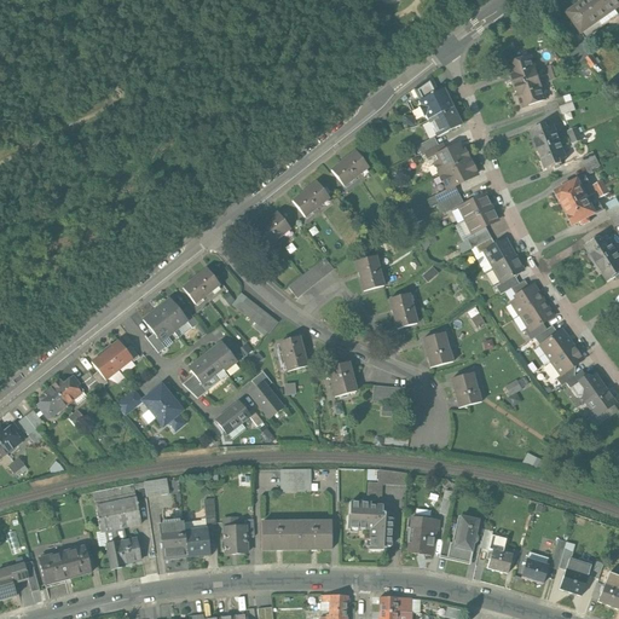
[(607,0),(588,0),(585,3),(599,22),(614,10),(607,0)]
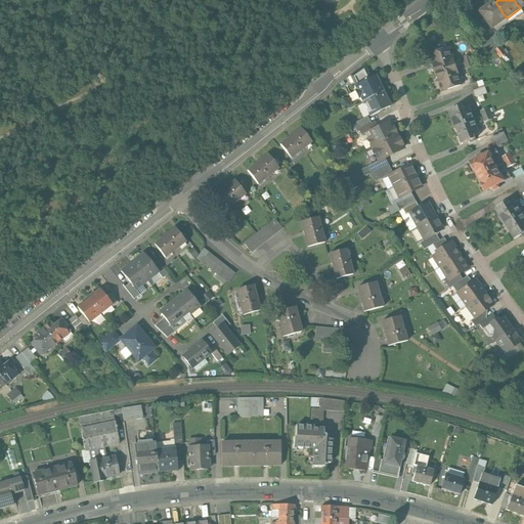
[(523,0),(514,0),(520,8),(523,5),(523,0)]
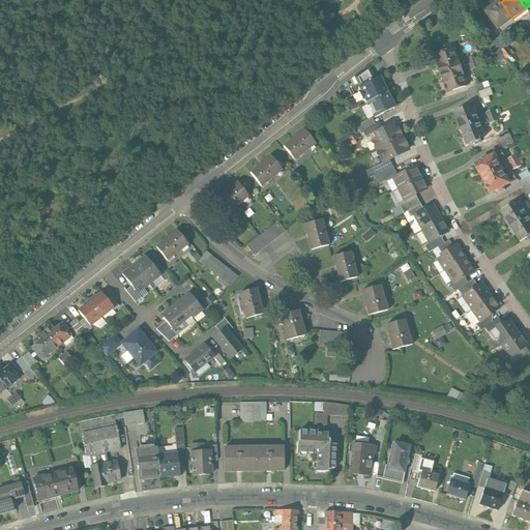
[(501,2),(487,12),(501,33),(516,24),(512,19),(501,2)]
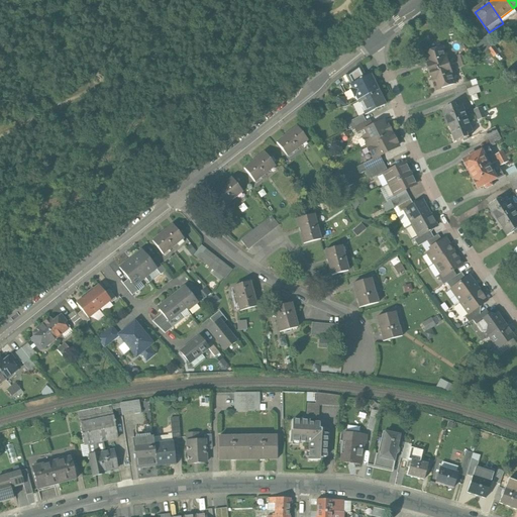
[(487,37),(477,44),(483,55),(489,50),(494,46),(487,37)]
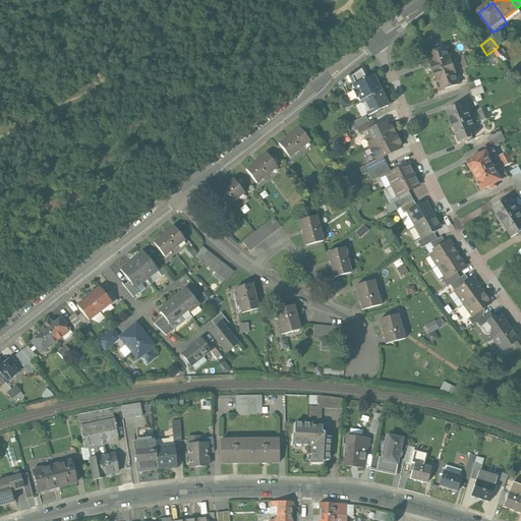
[(498,47),(493,51),(498,58),(503,54),(498,47)]
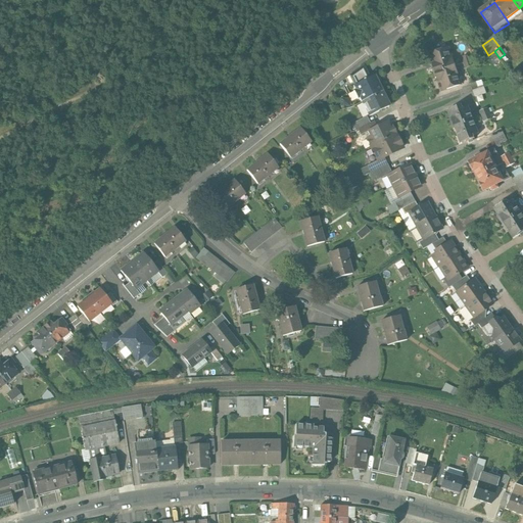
[(448,49),(429,55),(433,69),(432,69),(434,74),(455,66),(448,49)]
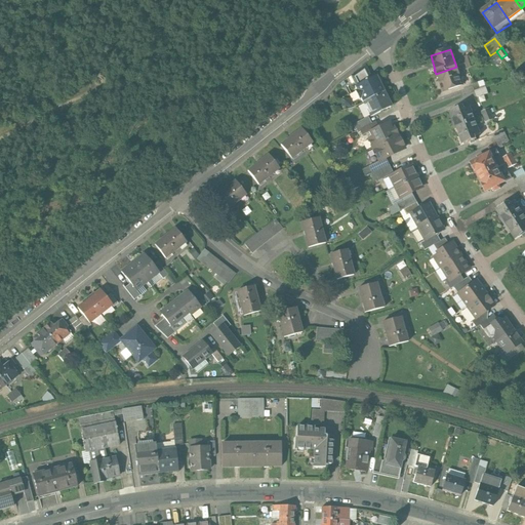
[(456,67),(436,74),(437,79),(438,78),(443,92),(462,85),(456,67)]
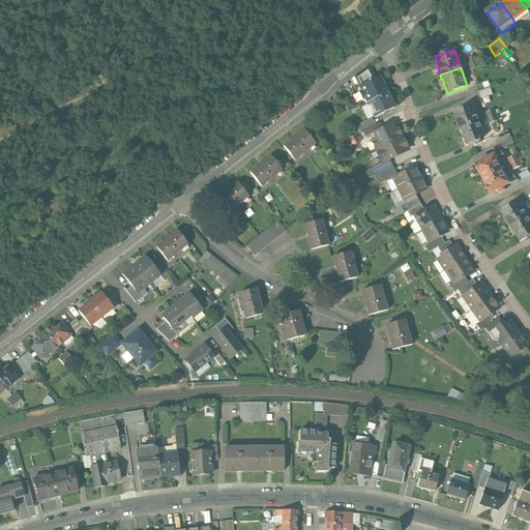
[(365,68),(354,77),(359,87),(371,82),(370,79),(365,68)]
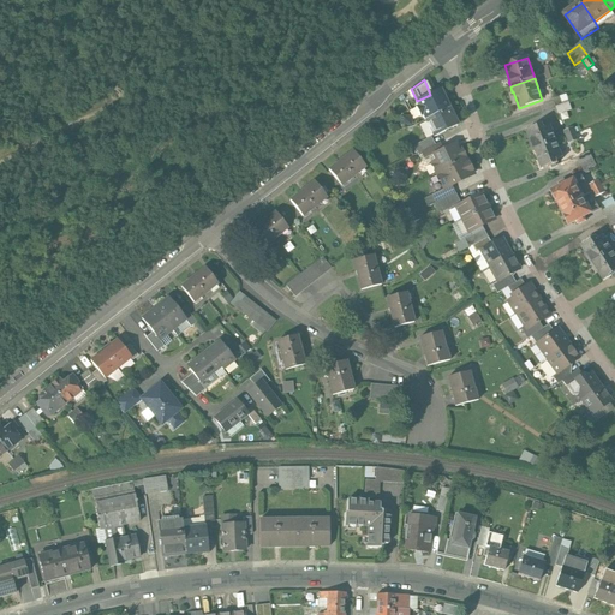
[(429,91),(430,95),(417,101),(416,102),(418,107),(416,108),(421,118),(423,117),(425,121),(425,120),(449,108),(451,108),(446,99),(448,97),(442,85),(429,91)]
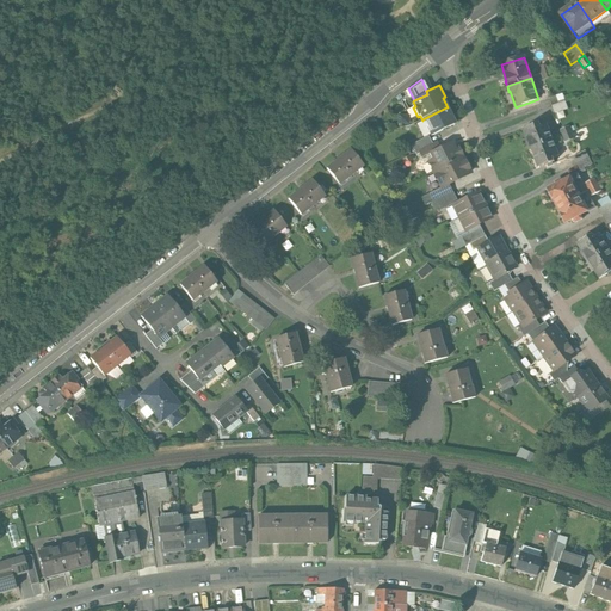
[(562,94),(550,99),(553,106),(565,102),(562,94)]
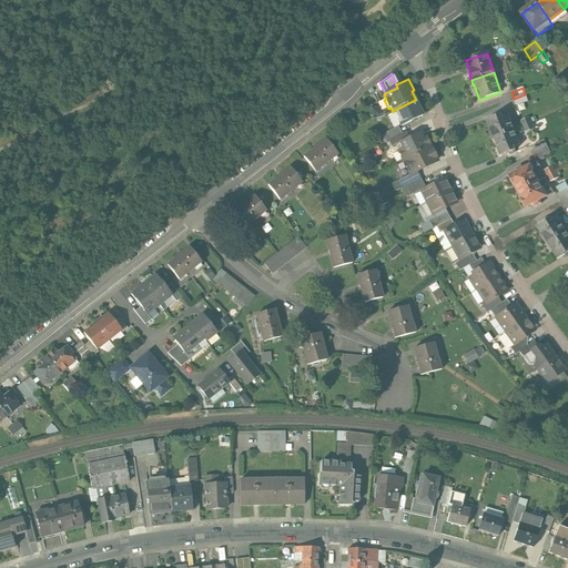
[(525,94),(514,99),(516,105),(528,101),(525,94)]
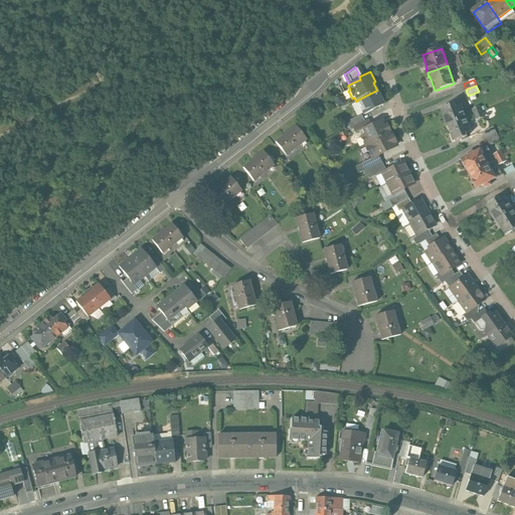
[(376,91),(356,101),(363,115),(383,105),(376,91)]
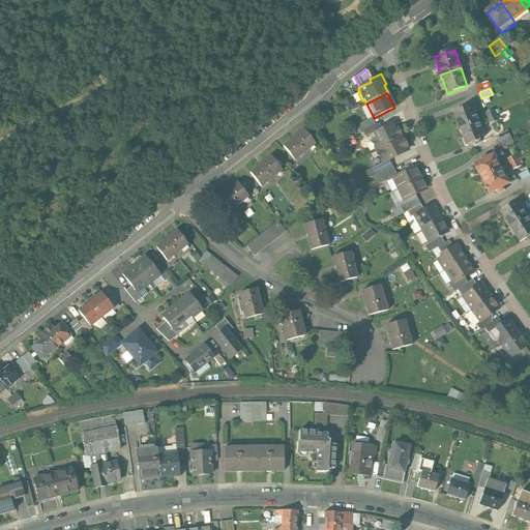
[(468,108),(454,113),(461,129),(479,122),(474,109),(469,111),(468,108)]
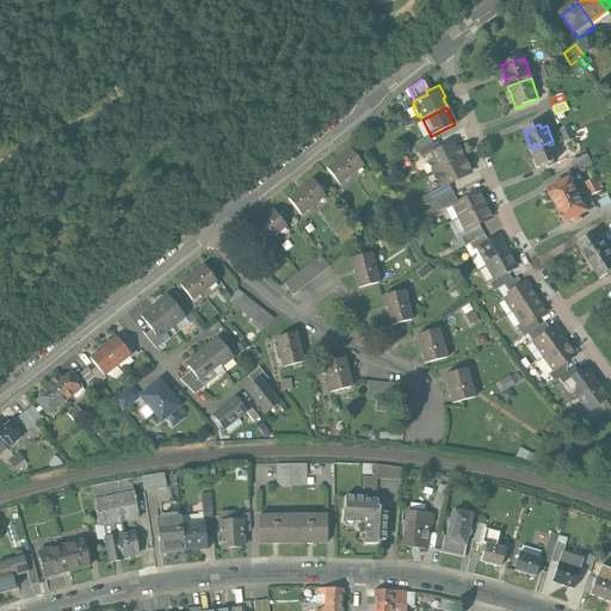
[(429,137),(412,144),(415,153),(418,152),(432,144),(429,137)]
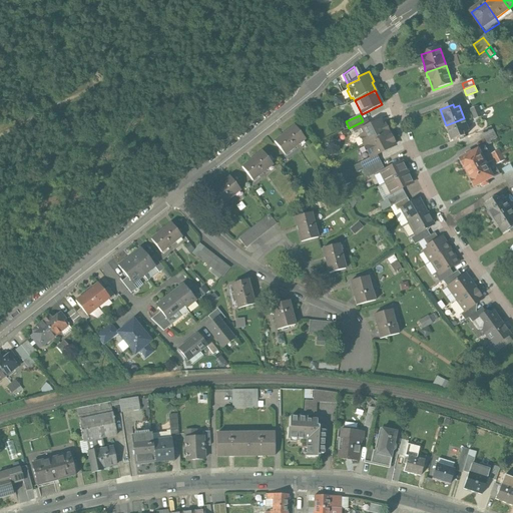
[(464,118),(446,125),(452,141),(466,136),(464,133),(469,131),(464,118)]
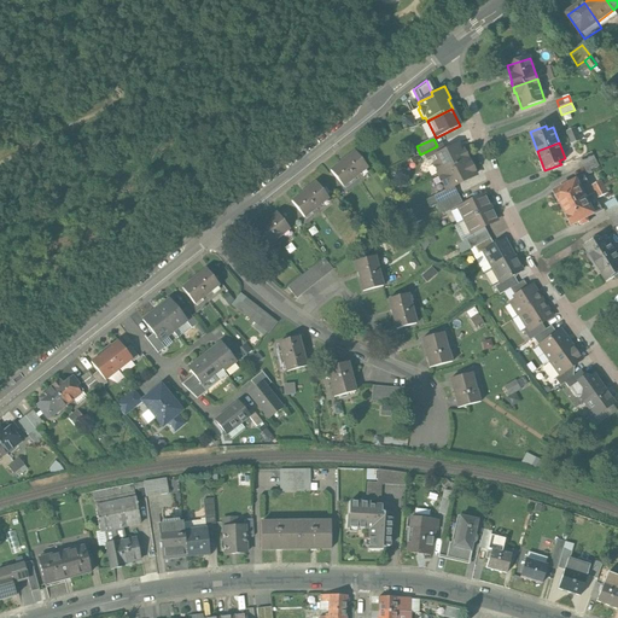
[(437,146),(423,153),(426,161),(435,156),(445,150),(442,144),(437,146)]
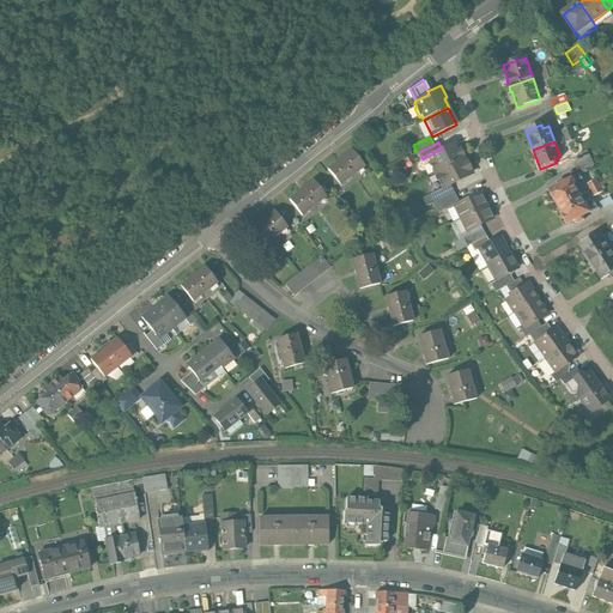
[(442,149),(431,155),(435,161),(429,163),(435,174),(465,158),(460,149),(455,150),(453,144),(442,149)]
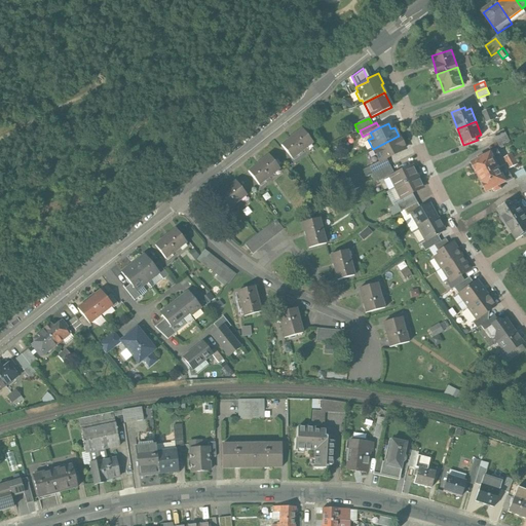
[(503,129),(493,136),(496,141),(506,136),(503,129)]
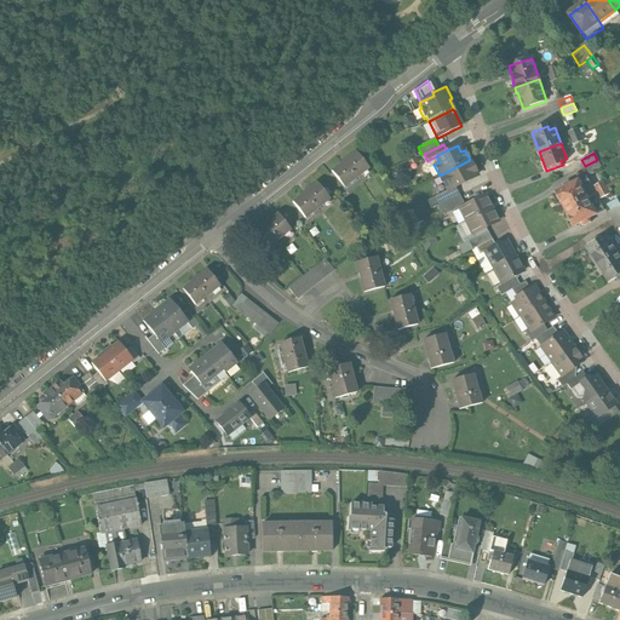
[(356,154),(332,172),(344,188),(368,170),(356,154)]
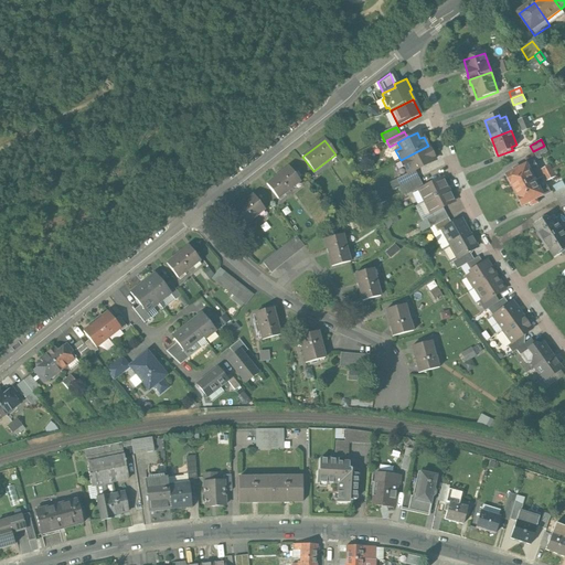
[(428,146),(401,160),(407,174),(415,171),(433,162),(434,159),(428,146)]
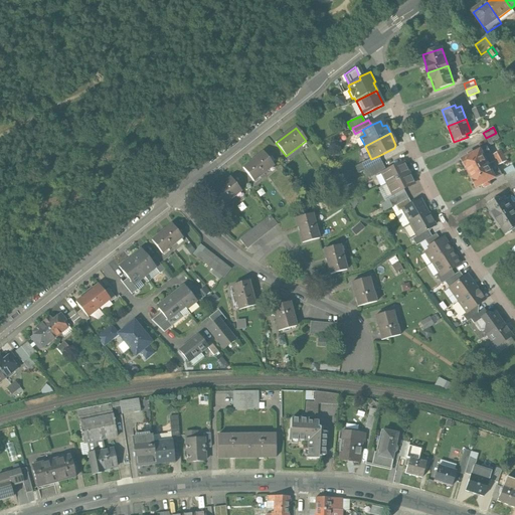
[(496,133),(486,138),(489,144),(499,139),(496,133)]
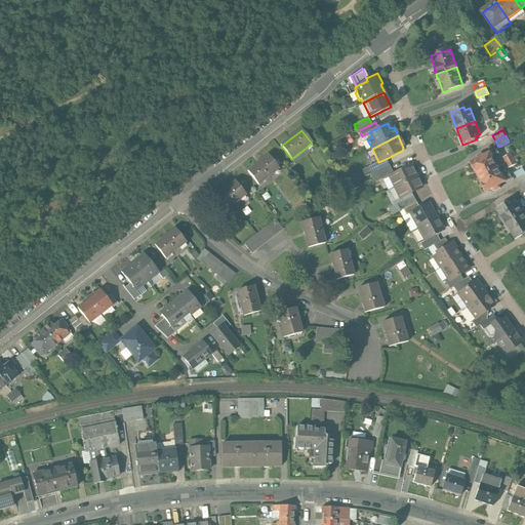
[(484,157),(482,154),(477,157),(478,160),(472,164),(476,171),(479,178),(497,168),(493,160),(498,156),(496,151),(484,157)]
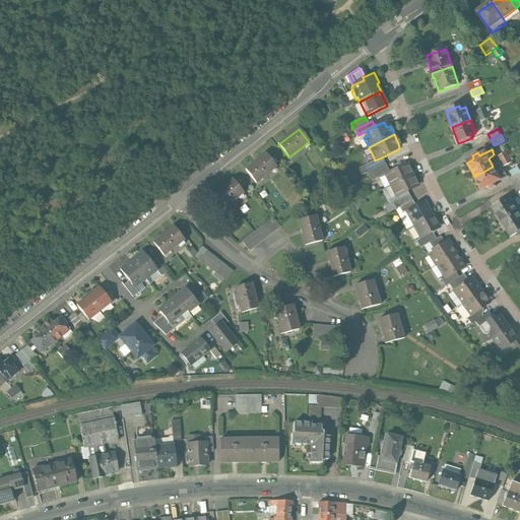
[(505,152),(499,156),(502,161),(508,158),(505,152)]
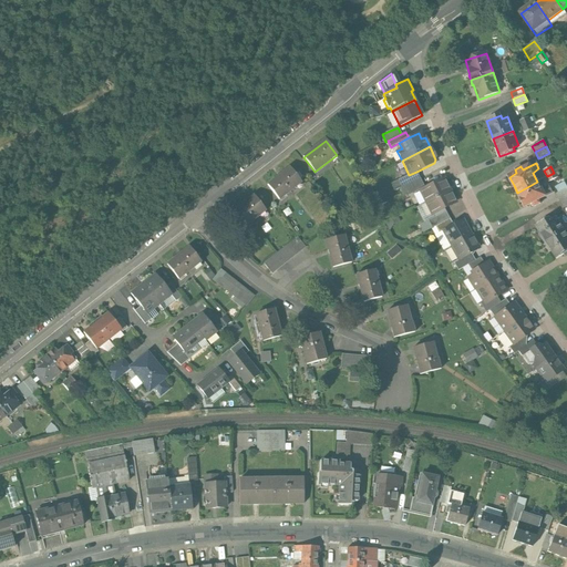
[(290,168),(268,186),(279,200),(301,183),(290,168)]
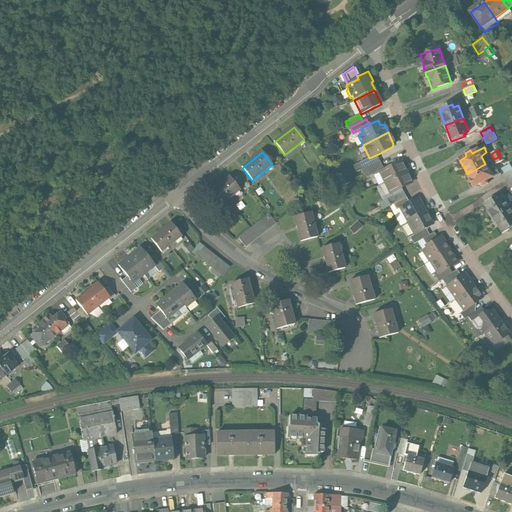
[(376,155),(369,158),(359,163),(363,170),(379,162),(376,155)]
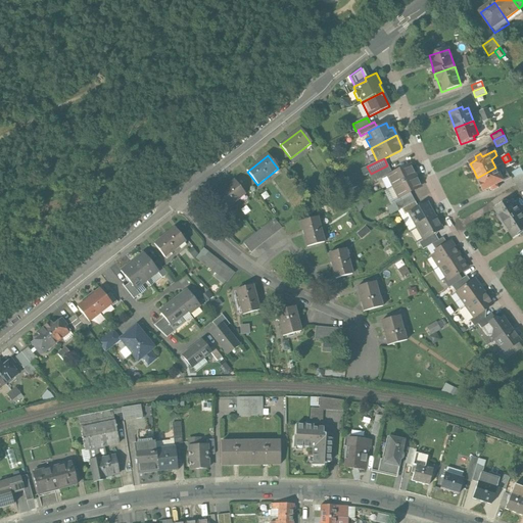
[(511,159),(505,162),(508,168),(514,164),(511,159)]
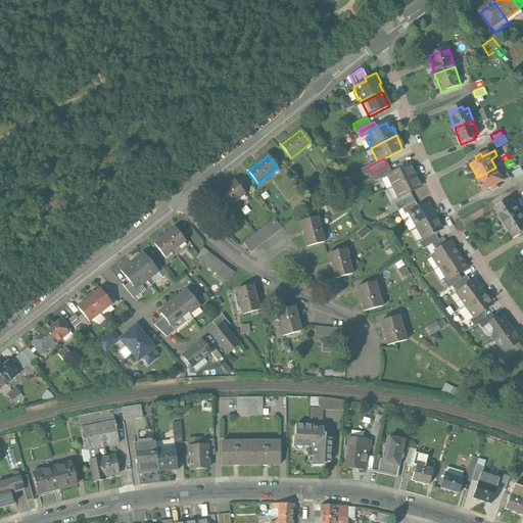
[(387,165),(371,174),(374,180),(390,172),(387,165)]
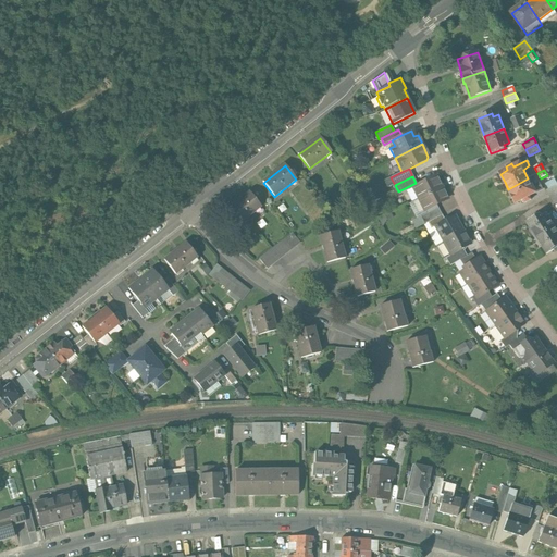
[(436,176),(412,188),(419,199),(442,188),(436,176)]
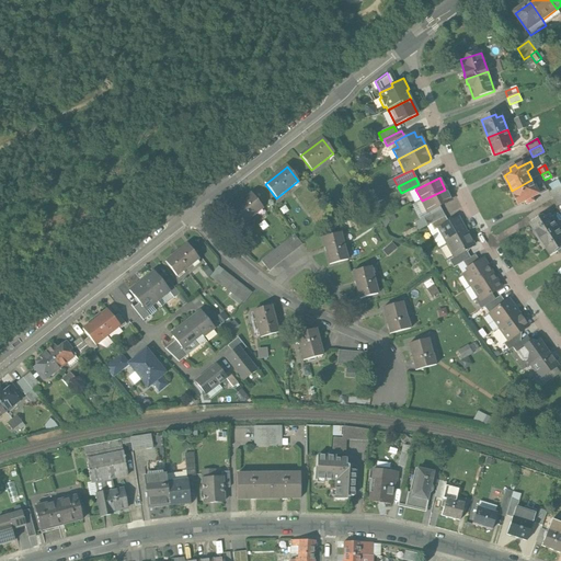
[(531,180),(512,191),(515,197),(519,205),(527,202),(529,205),(535,202),(533,198),(546,192),(542,185),(537,189),(531,180)]
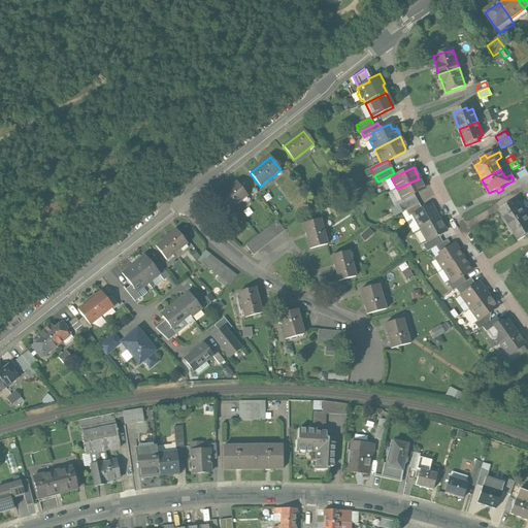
[(527,174),(518,180),(522,187),(527,183),(527,174)]
